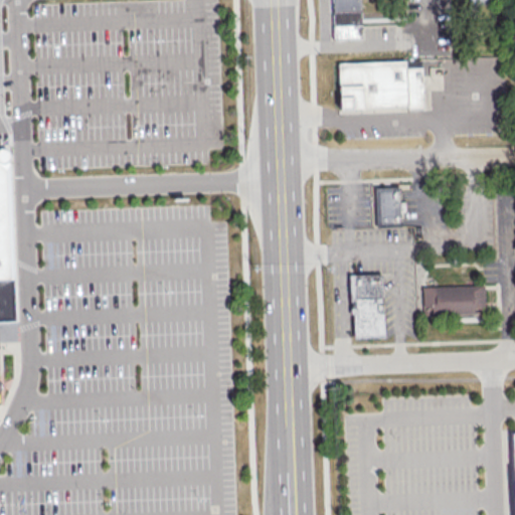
[(359,0),(362,37),(333,38),(330,0),(359,0)]
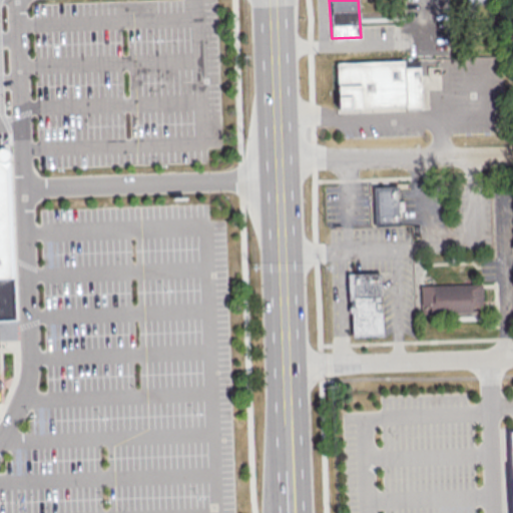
[(484,0),(466,0),(467,12),(474,12),(474,4),(485,3),(484,0)]
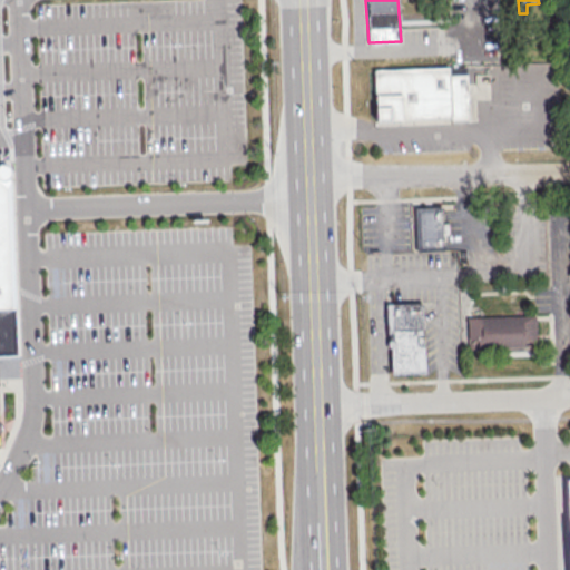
[(377,120),(375,71),(449,68),(449,75),(467,75),(469,119),(452,120),(452,117),(377,120)]
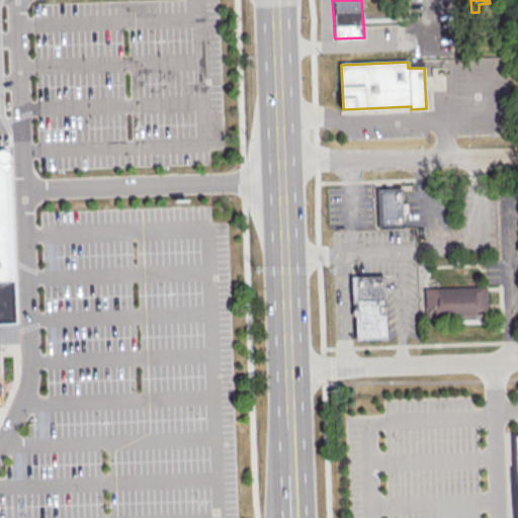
[(0,281),(0,150),(8,150),(14,281),(0,281)]
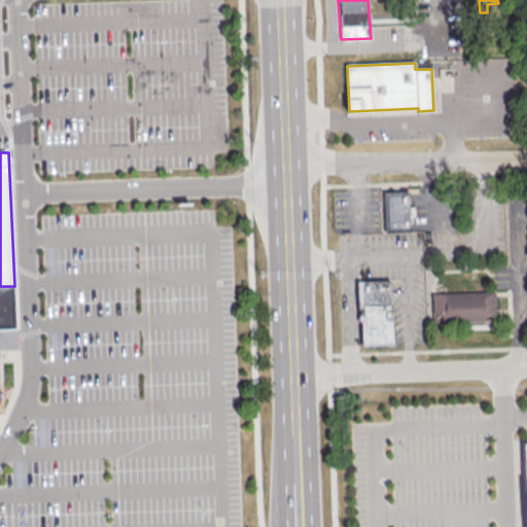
[(382,191),(409,190),(411,232),(384,234),(382,191)]
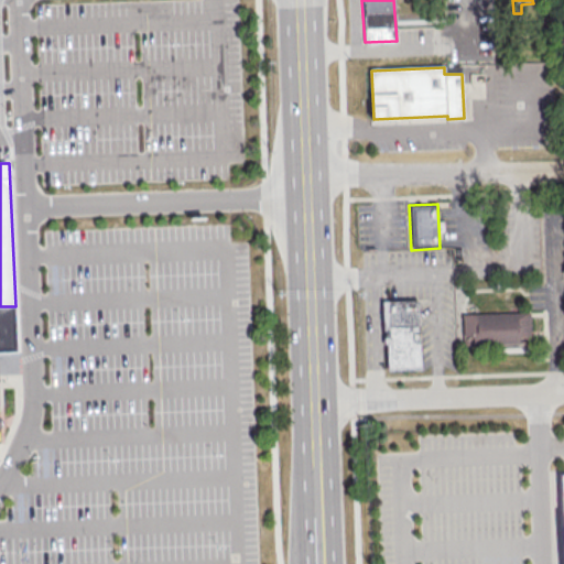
[(418,301),(421,368),(386,369),(383,303),(418,301)]
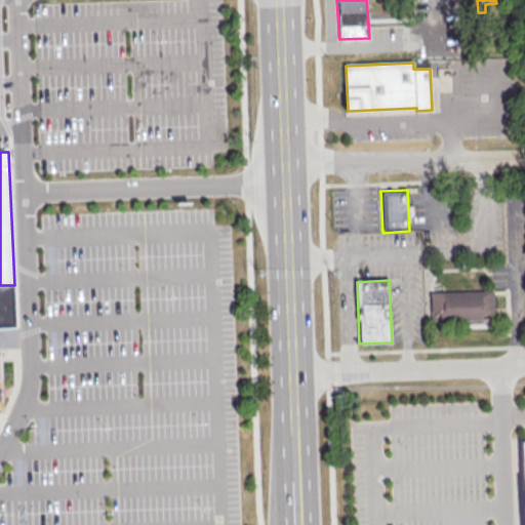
[(0,285),(14,285),(16,327),(0,327),(0,388),(2,389),(4,391),(4,395),(4,397),(2,400),(0,401),(0,285)]
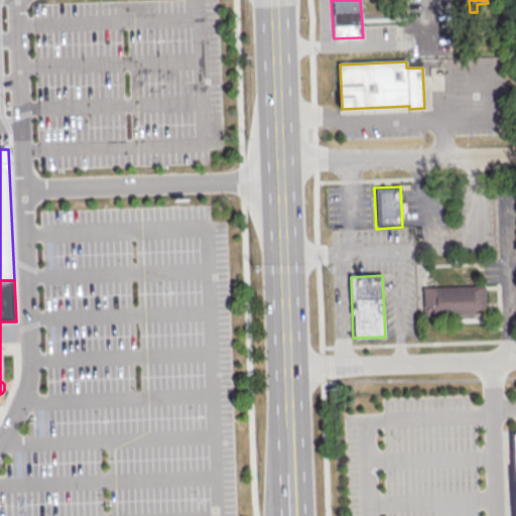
[(424,316),(423,289),(485,286),(486,314),(424,316)]
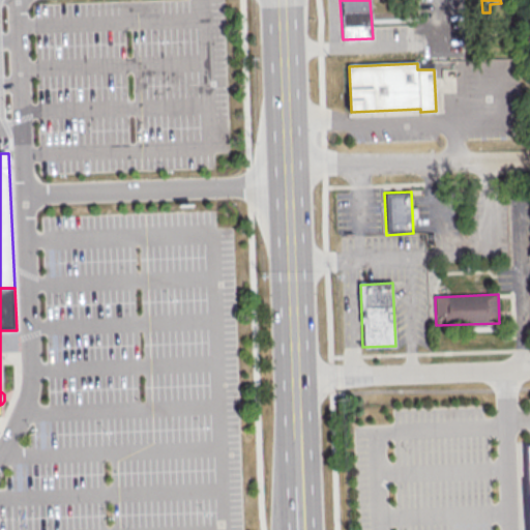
All buildings are outlined.
